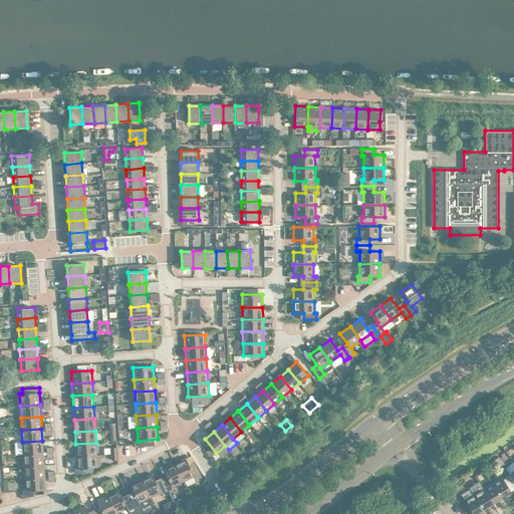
[(22,442),(23,454),(43,453),(42,441),(22,442)]
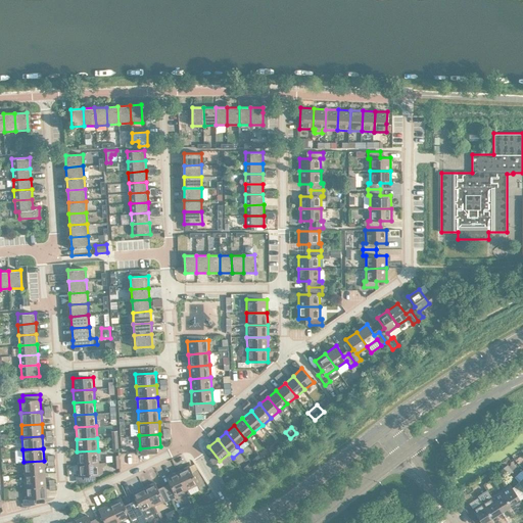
[(77,452),(78,464),(98,463),(98,450),(77,452)]
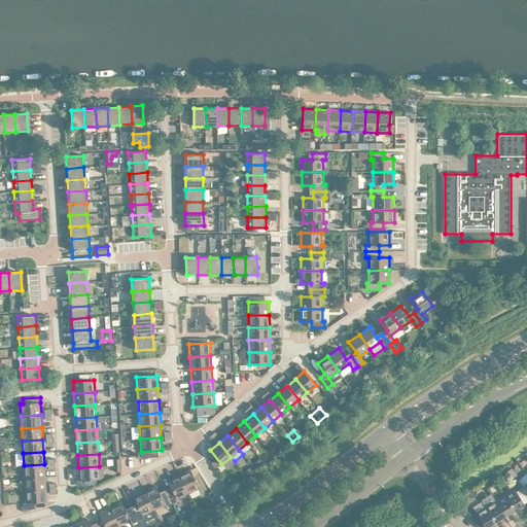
[(261,460),(256,464),(259,468),(265,464),(261,460)]
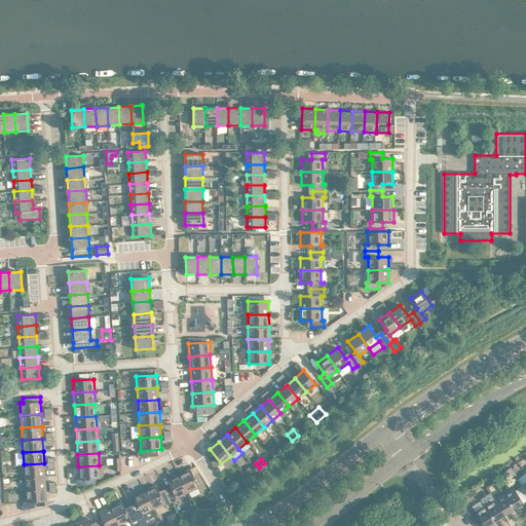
[(24,464),(25,477),(45,476),(44,463),(24,464)]
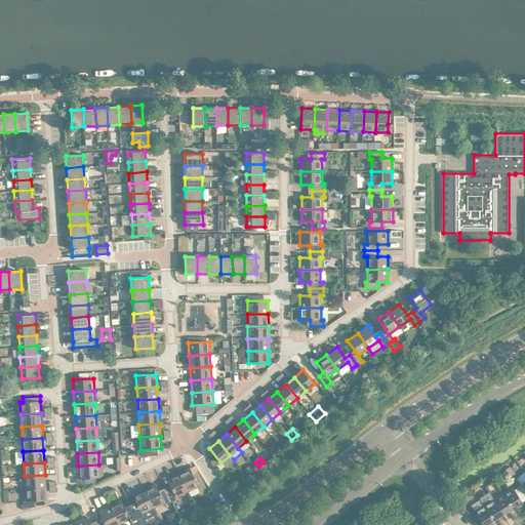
[(98,465),(78,466),(79,479),(99,477),(98,465)]
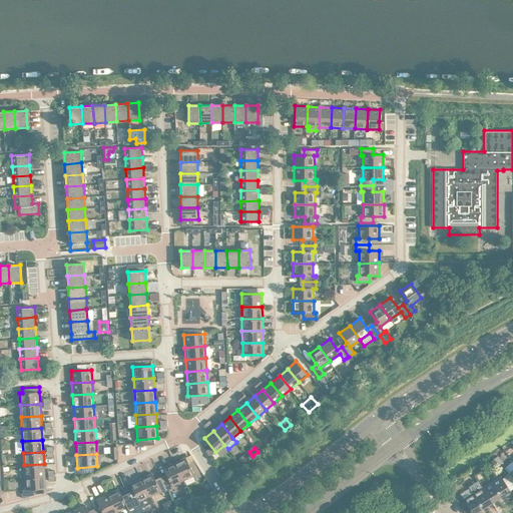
[(185,457),(174,462),(182,481),(193,475),(194,477),(200,475),(195,463),(189,466),(185,457)]
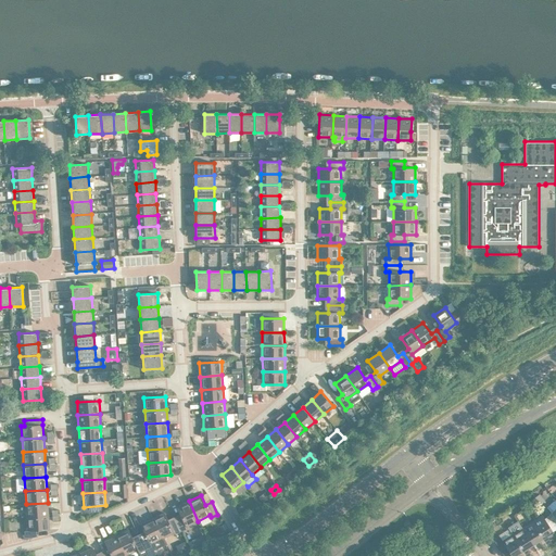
[(181,517),(175,519),(181,532),(188,529),(187,527),(198,521),(189,501),(177,507),(181,517)]
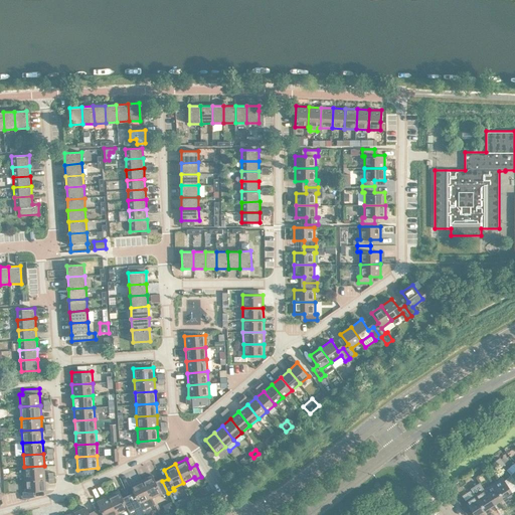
[(24,467),(24,479),(45,478),(44,466),(24,467)]
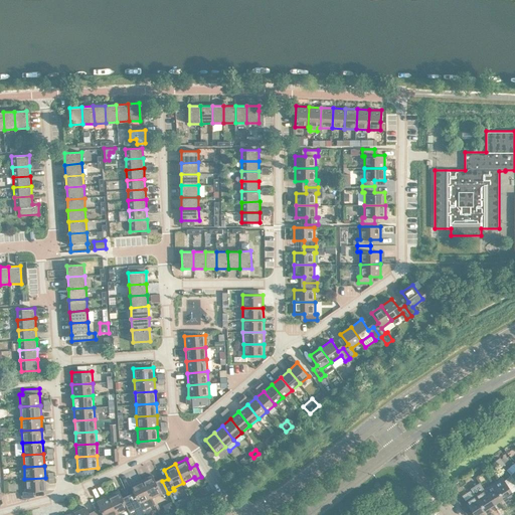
[(224,468),(220,472),(224,477),(228,474),(224,468)]
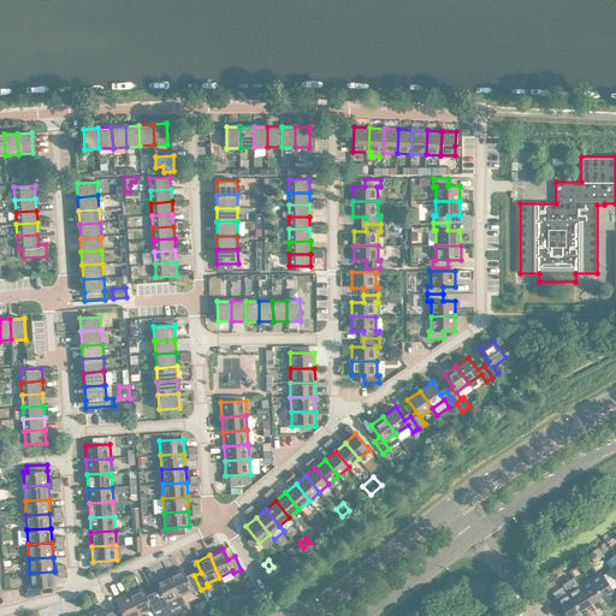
[(615,573),(611,567),(605,572),(615,582),(615,573)]
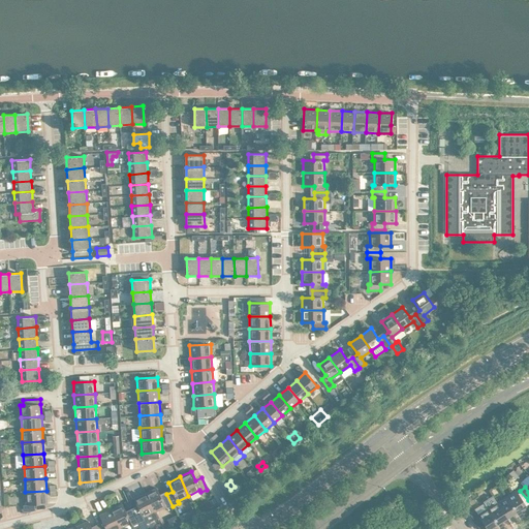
[(157,488),(145,493),(154,512),(165,506),(166,508),(173,506),(166,494),(161,497),(157,488)]
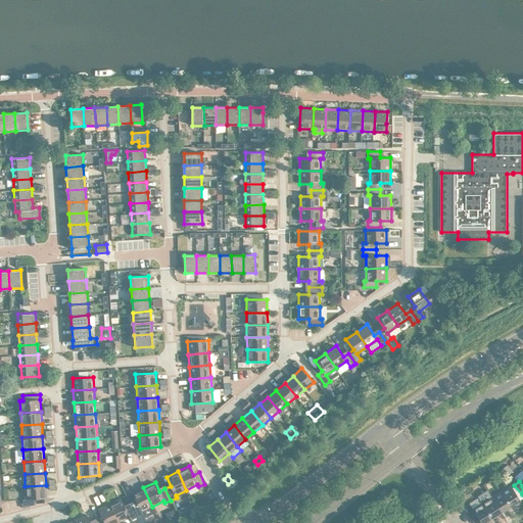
[(510,484),(501,490),(516,515),(520,513),(515,504),(520,501),(510,484)]
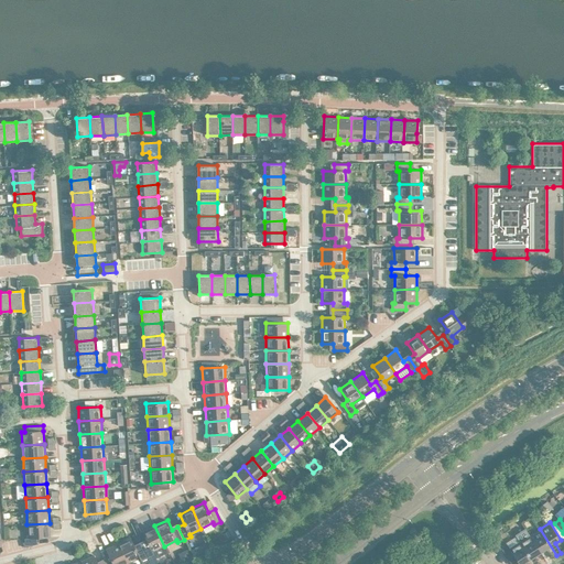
[(50,523),(26,524),(28,539),(50,537),(50,523)]
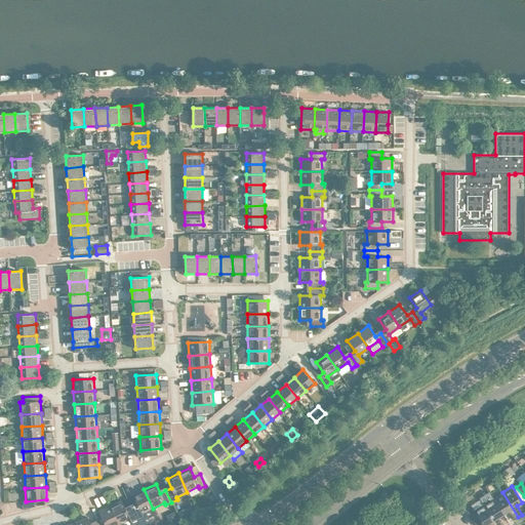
[(524,496),(516,487),(514,489),(522,502),(524,499),(524,496)]
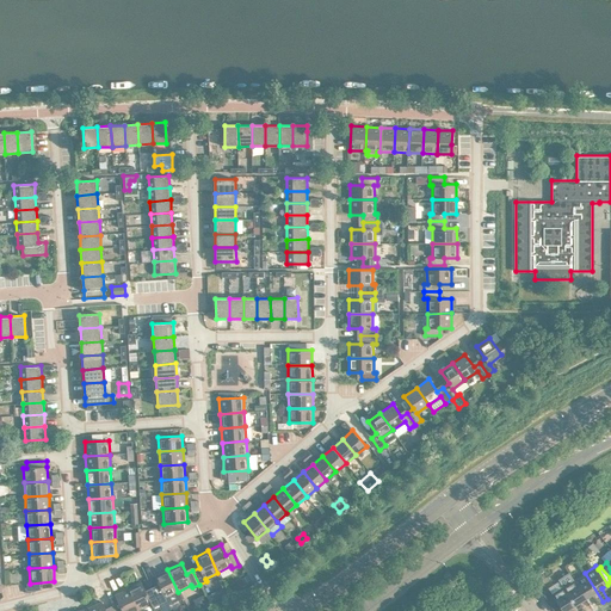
[(160,587),(153,590),(160,604),(166,600),(165,598),(178,592),(167,569),(154,576),(160,587)]
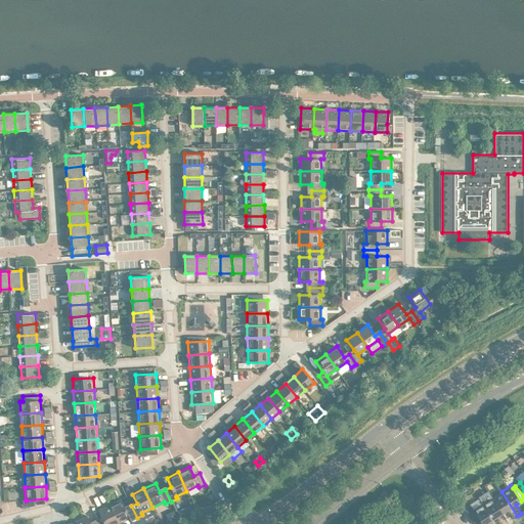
[(501,491),(492,497),(503,513),(508,510),(513,519),(517,516),(501,491)]
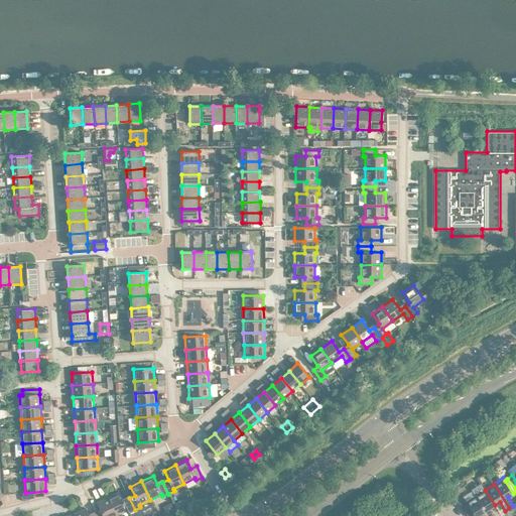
[(485,490),(476,496),(488,515),(494,515),(489,509),(495,505),(485,490)]
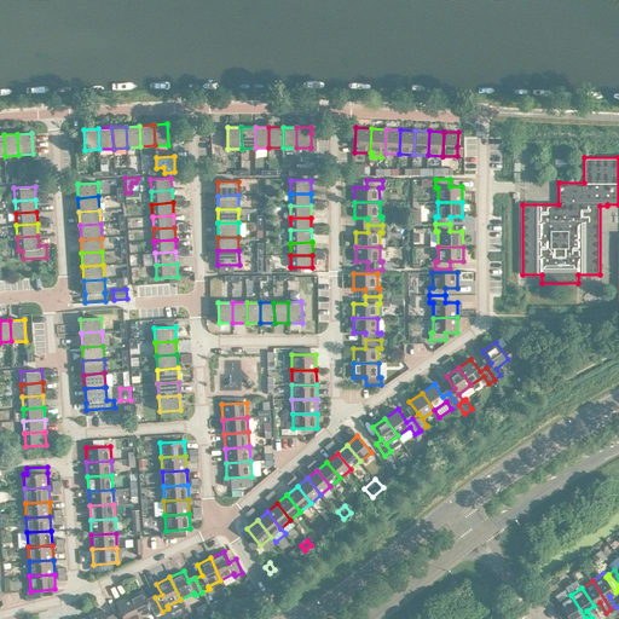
[(143,590),(129,596),(140,618),(154,612),(155,614),(162,612),(155,597),(149,601),(143,590)]
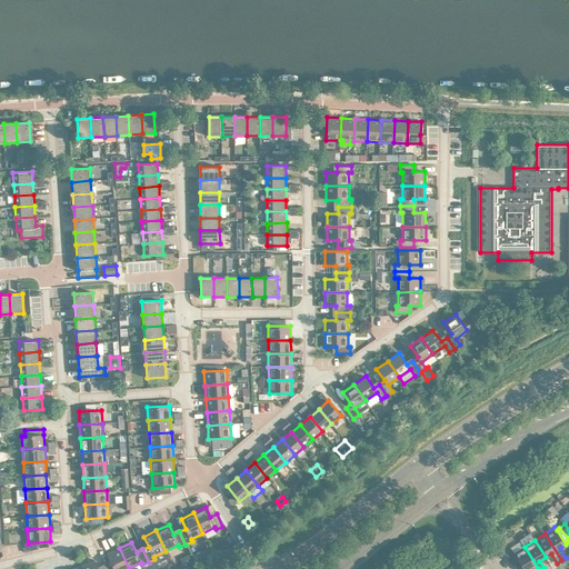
[(538,568),(525,547),(513,553),(516,556),(510,560),(516,568),(520,568),(522,568),(523,568),(527,568),(531,567),(532,568),(538,568)]
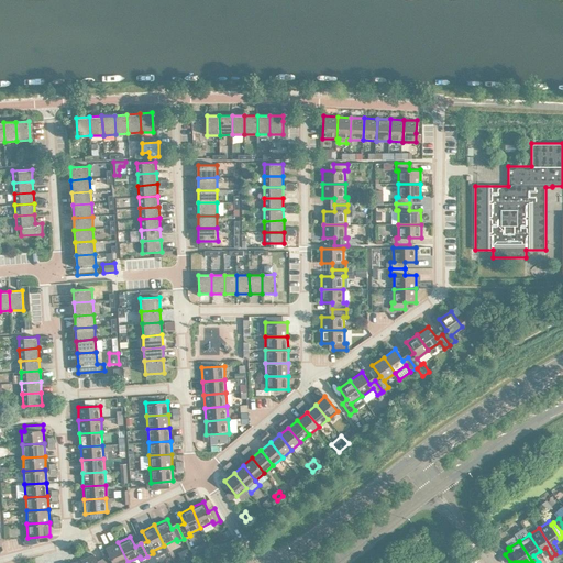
[(111,559),(105,561),(105,562),(127,562),(128,562),(118,542),(106,549),(111,559)]
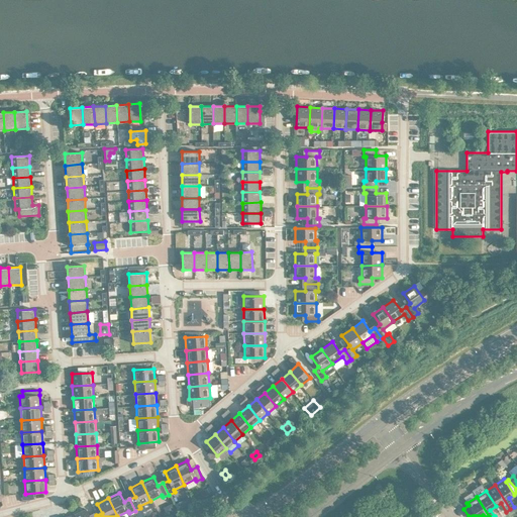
[(189,498),(174,505),(176,511),(192,504),(189,498)]
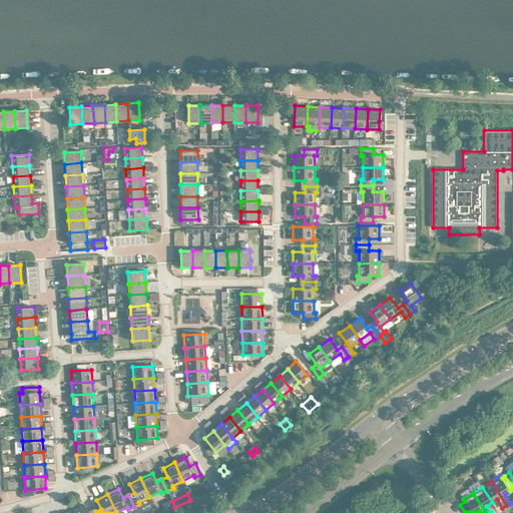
[(170,500),(162,503),(166,511),(173,507),(170,500)]
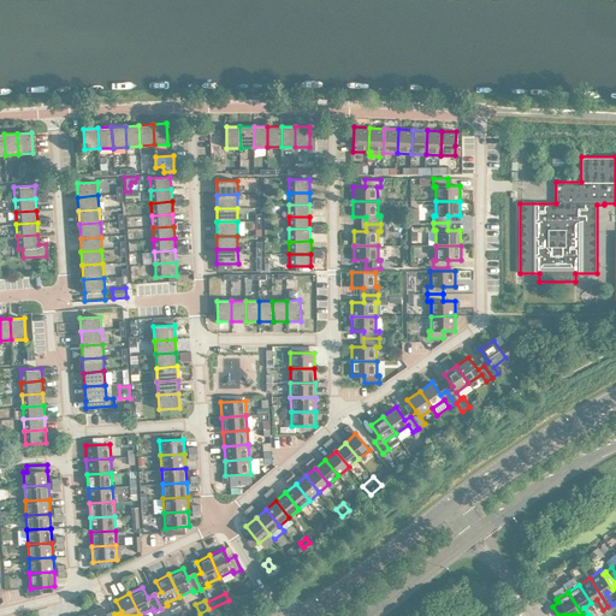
[(167,605),(161,609),(164,615),(169,615),(172,615),(167,605)]
